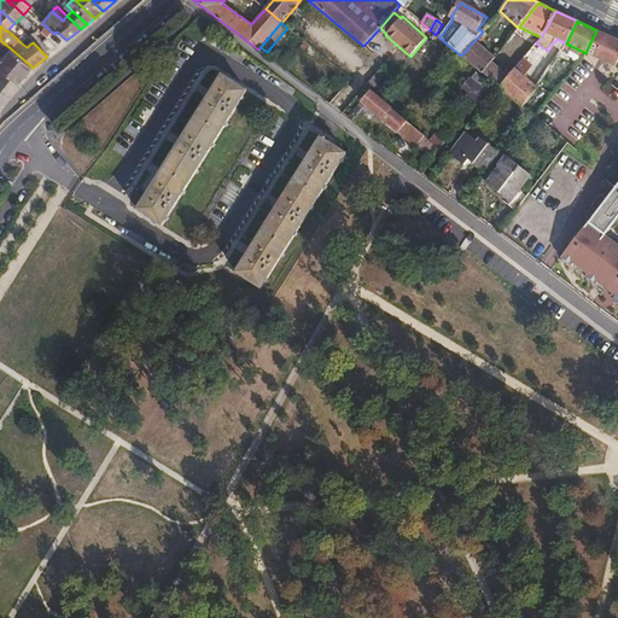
[(483,31),(461,56),(482,74),(493,62),(495,58),(478,44),(488,34),(484,30),(483,31)]
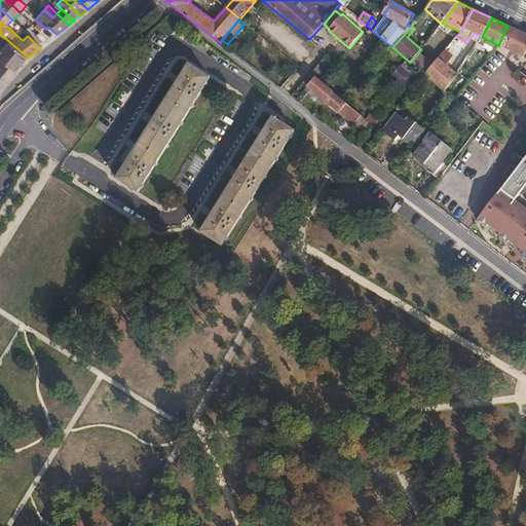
[(508,49),(524,58),(525,52),(525,34),(508,26),(498,45),(508,49)]
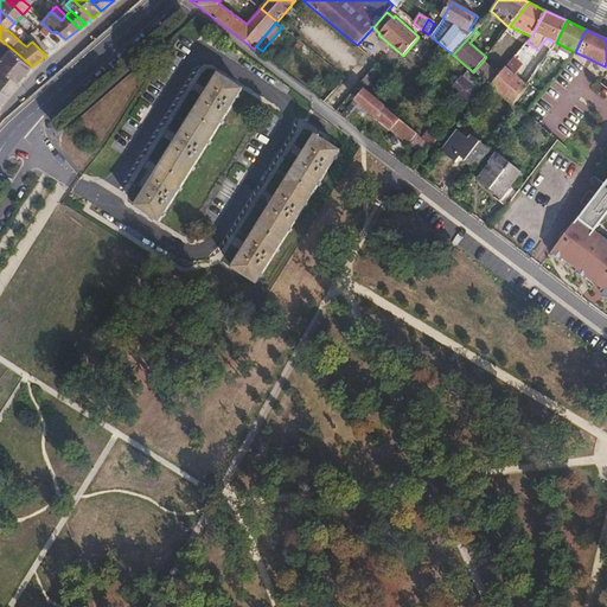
[(551,50),(556,43),(547,38),(542,44),(551,50)]
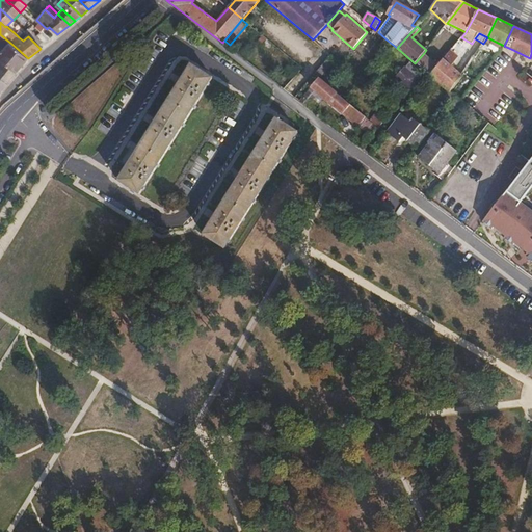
[(439,65),(430,76),(450,91),(450,92),(462,75),(475,57),(457,43),(439,65)]
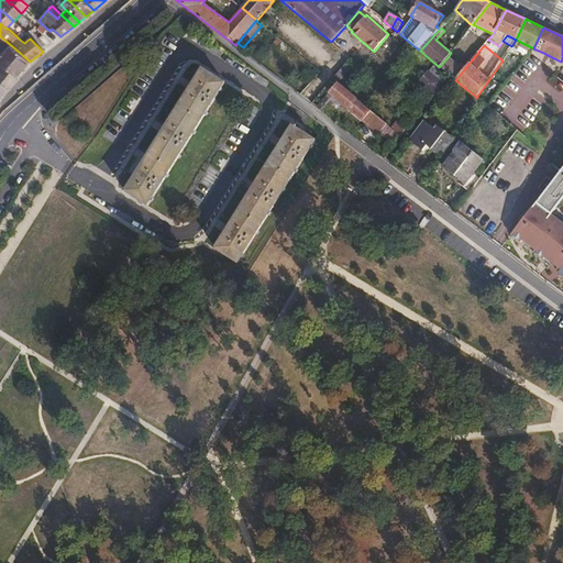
[(0,61),(0,63),(17,77),(30,62),(12,46),(0,61)]
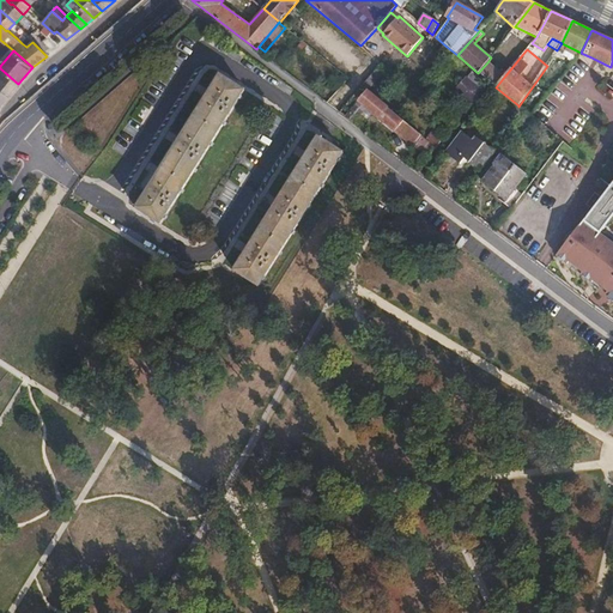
[(589,62),(607,71),(611,67),(592,58),(589,62)]
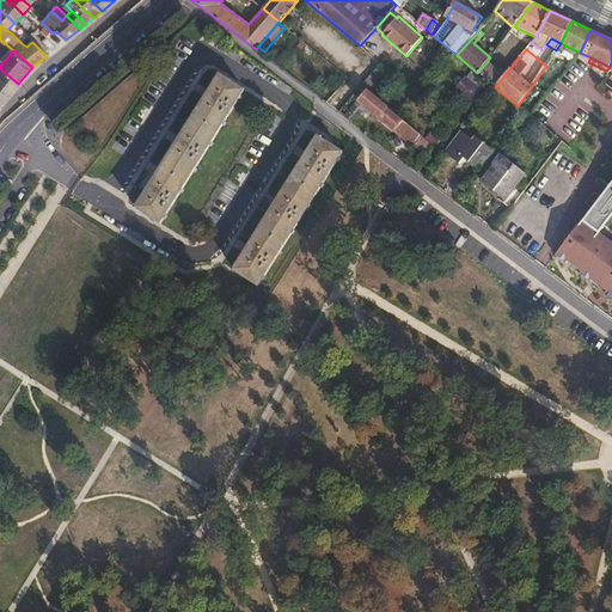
[(488,61),(477,73),(495,87),(505,75),(488,61)]
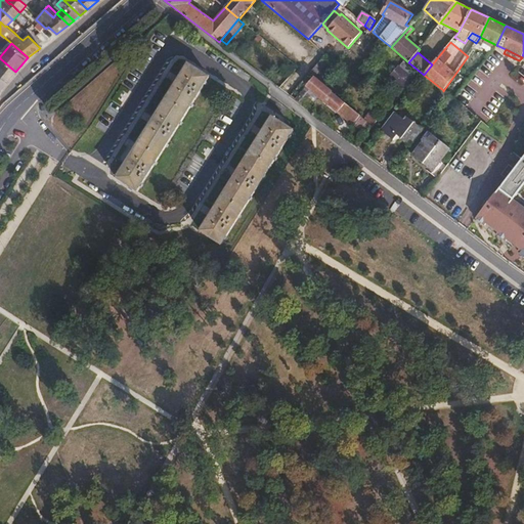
[(0,92),(15,72),(0,58),(0,92)]
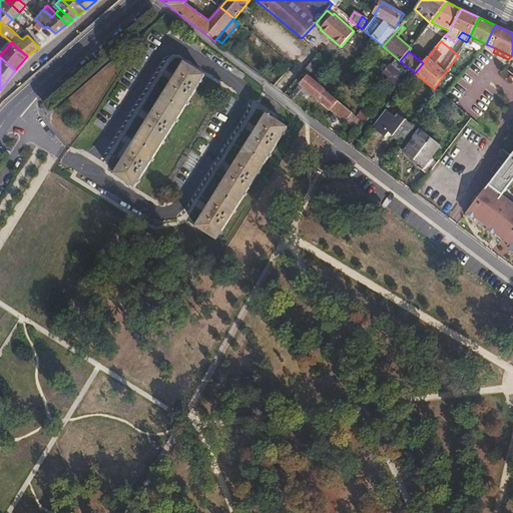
[(315,58),(305,70),(310,74),(320,62),(315,58)]
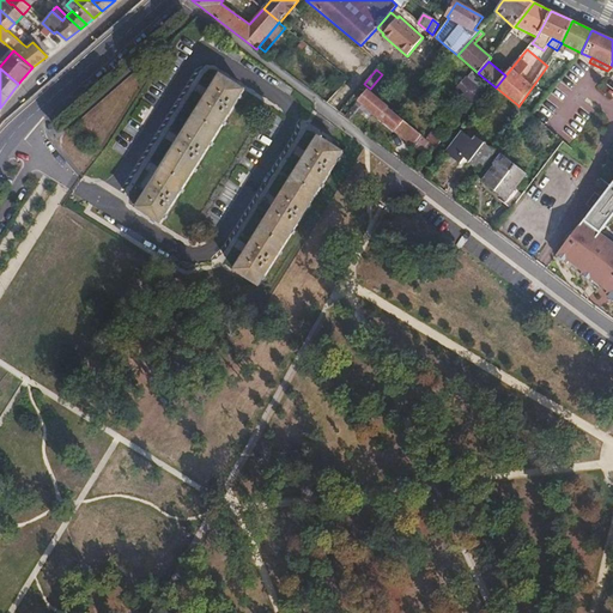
[(246,90),(220,74),(135,210),(162,225),(246,90)]
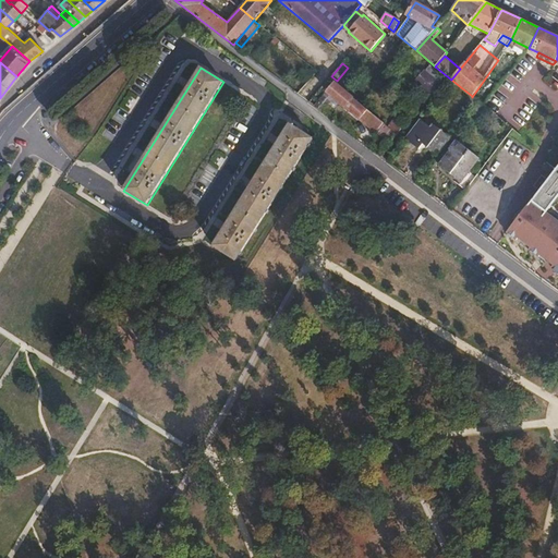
[(425,71),(416,82),(429,94),(439,83),(438,82),(443,77),(434,70),(429,74),(425,71)]
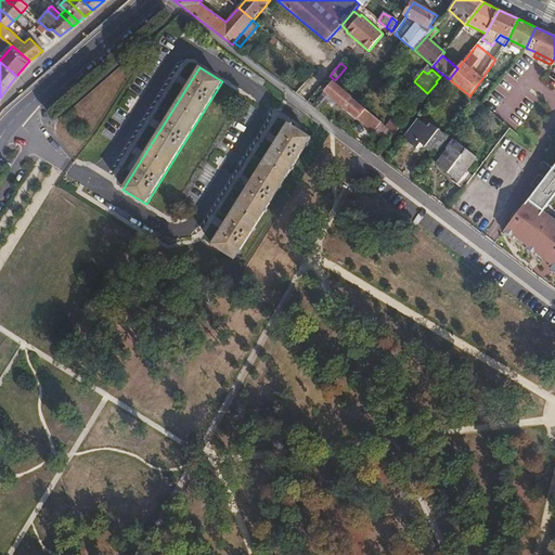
[(333,81),(312,106),(321,112),(332,98),(337,102),(374,132),(382,123),(333,81)]
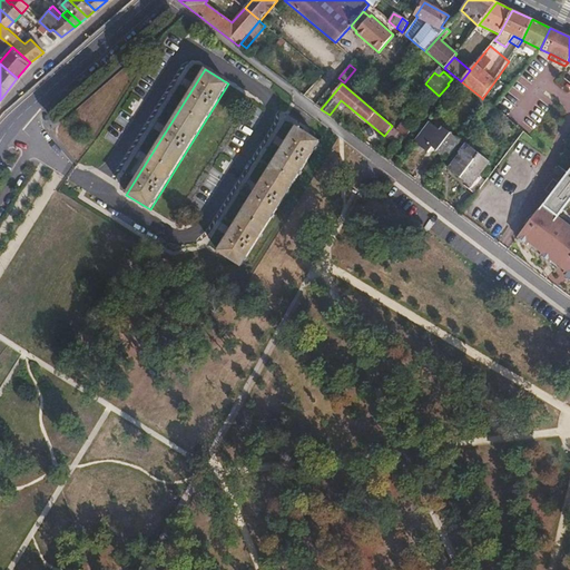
[(497,110),(511,121),(532,99),(512,84),(493,108),(497,110)]
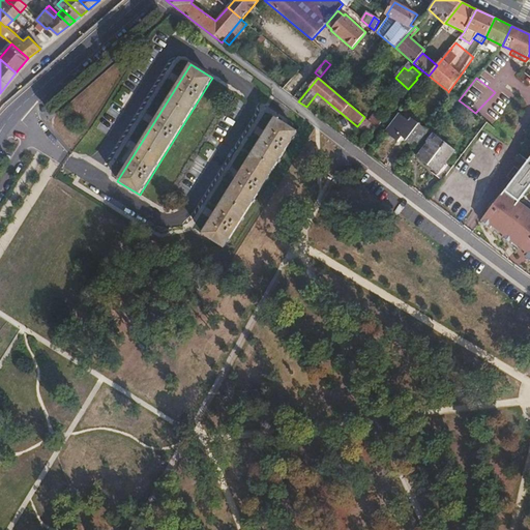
[(529,100),(529,80),(526,79),(518,95),(519,95),(529,100)]
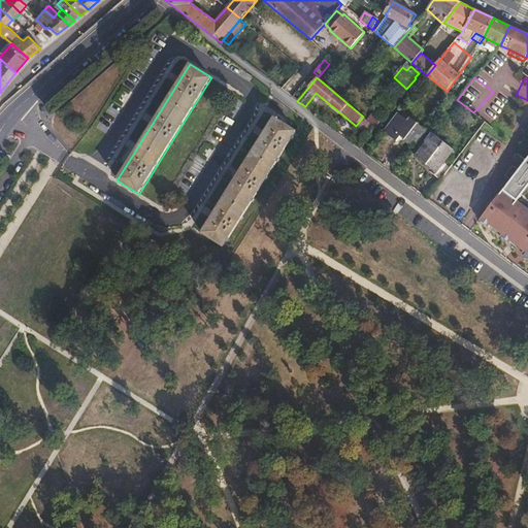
[(447,92),(447,91),(441,96),(449,101),(453,96),(447,92)]
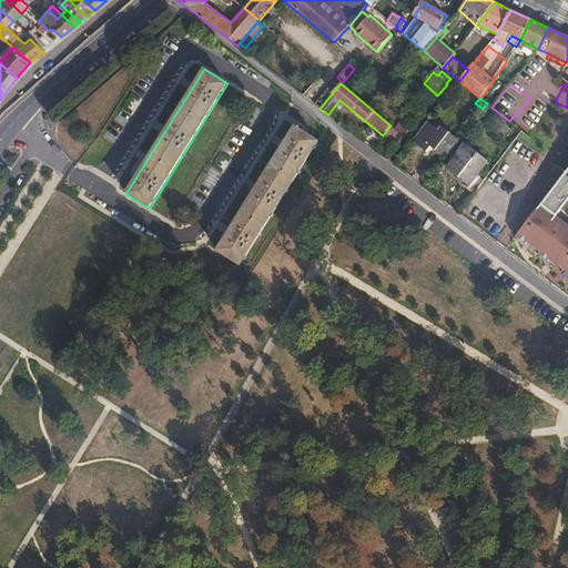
[(340,100),(328,114),(334,119),(345,104),(340,100)]
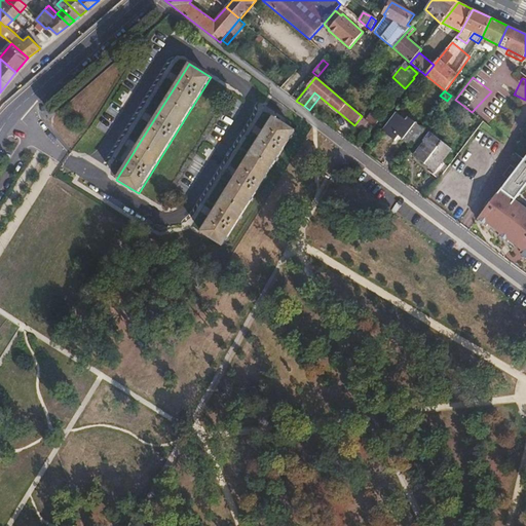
[(525,106),(525,100),(515,95),(513,100),(525,106)]
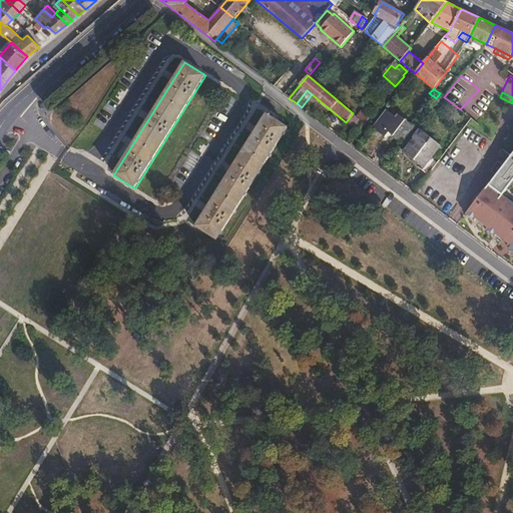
[(436,98),(433,102),(440,108),(447,99),(444,97),(440,93),(436,98)]
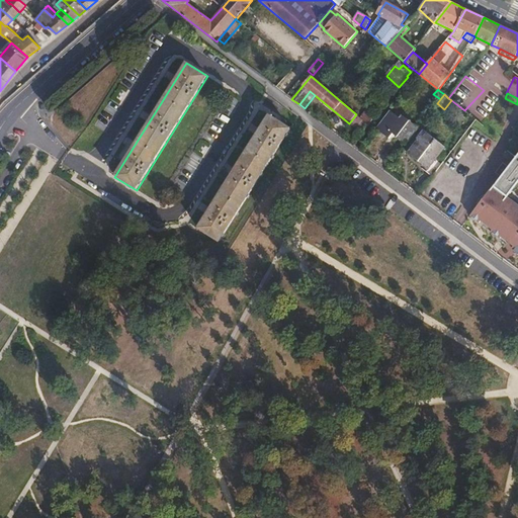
[(391,110),(375,130),(389,139),(393,134),(397,137),(396,138),(405,145),(418,127),(402,114),(400,117),(391,110)]
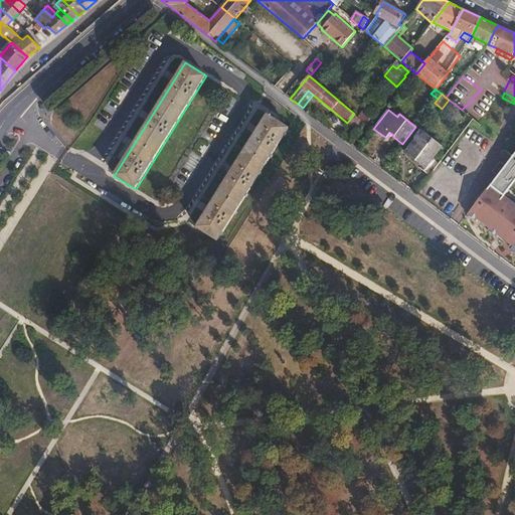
[(268,115),(197,227),(218,241),(289,128),(268,115)]
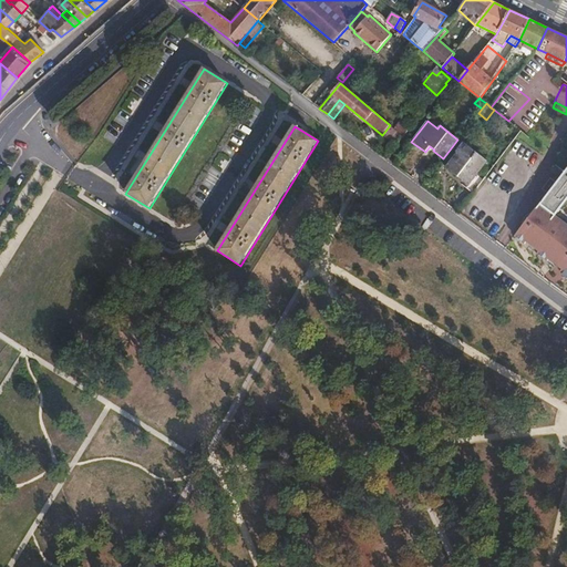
[(450,171),(475,192),(485,177),(480,173),(487,162),(465,143),(449,165),(452,168),(450,171)]
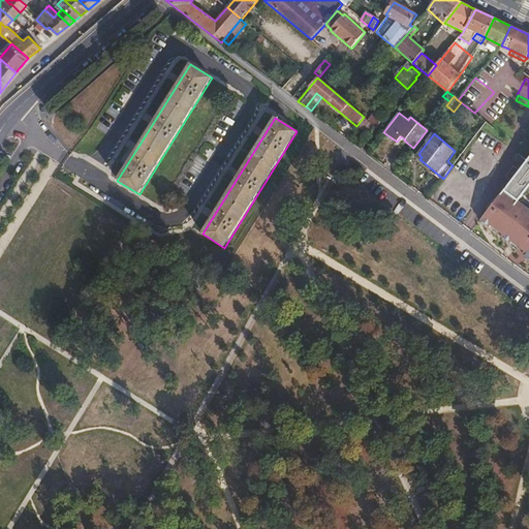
[(528,210),(504,190),(497,198),(496,199),(494,199),(493,200),(491,201),(490,203),(490,205),(489,207),(489,209),(489,210),(480,220),(490,227),(492,225),(503,235),(502,237),(511,244),(512,242),(525,251),(524,253),(528,257),(528,210)]
